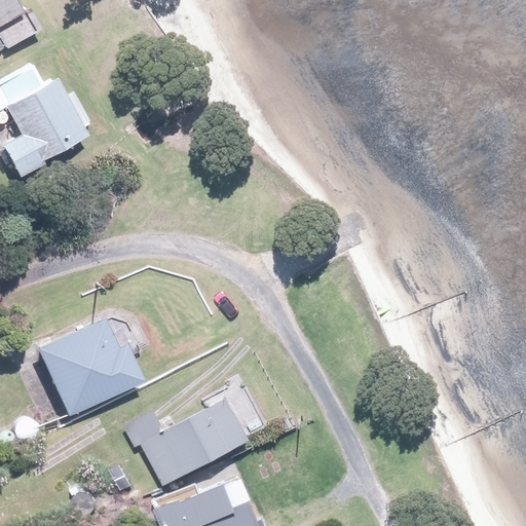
[(20,0),(0,0),(0,24),(26,7),(20,0)]
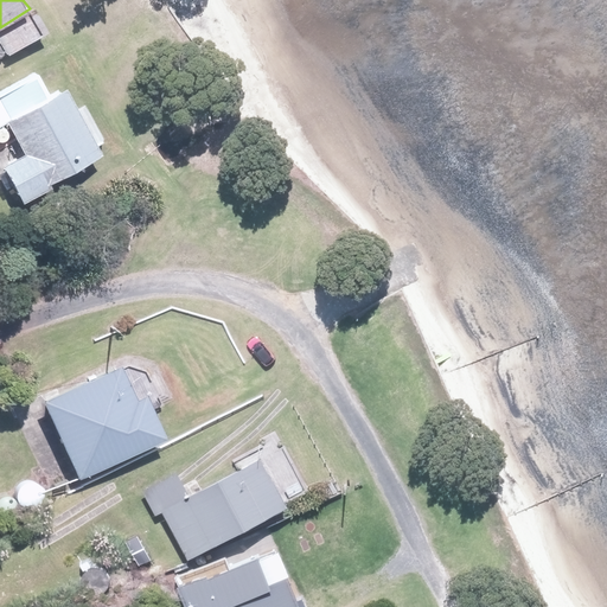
[(69,93),(10,125),(26,155),(5,167),(25,204),(106,160),(69,93)]
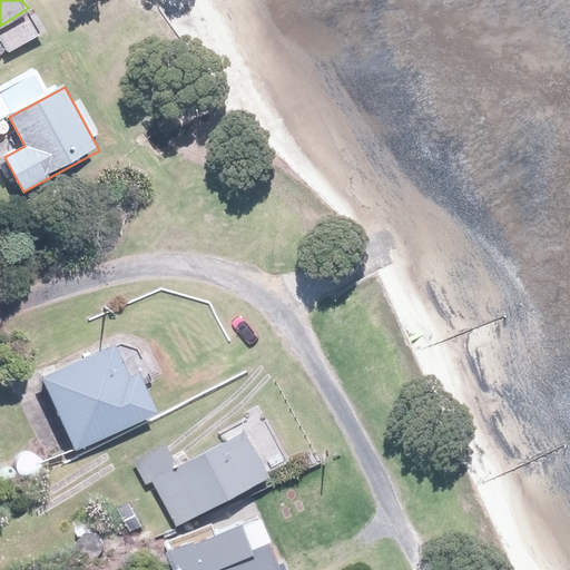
[(116,344),(42,377),(76,449),(155,412),(137,373),(130,376),(116,344)]
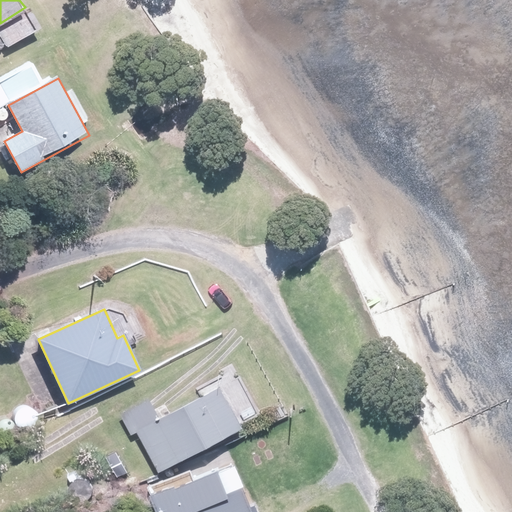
[(128,413),(161,472),(244,426),(221,385),(158,420),(148,402),(128,413)]
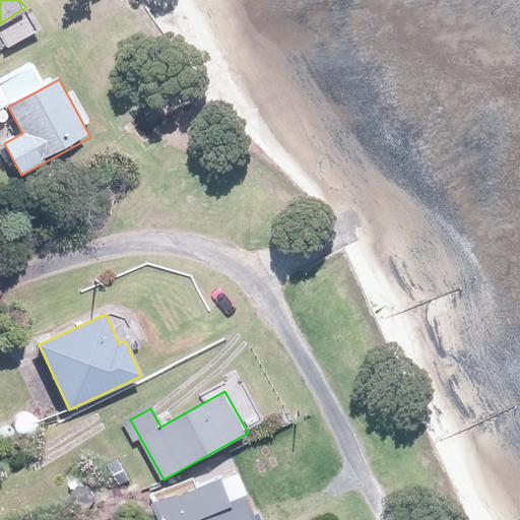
[(221,476),(153,505),(158,519),(255,519),(244,491),(230,497),(221,476)]
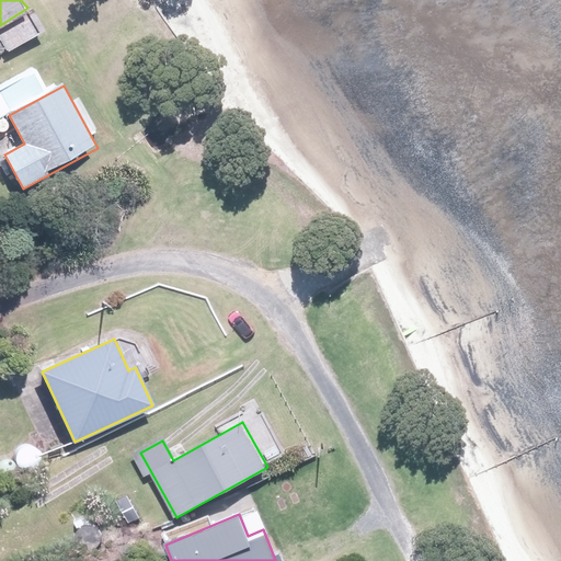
All buildings are outlined.
